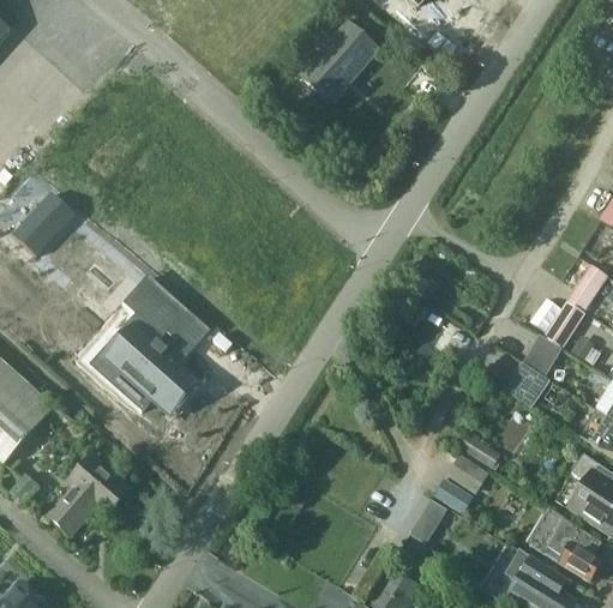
[(332,100),(378,47),(347,20),(301,72),(332,100)]
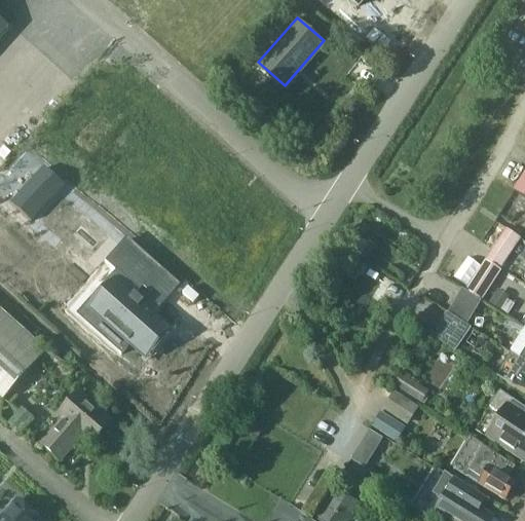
[(37,189),(53,171),(43,162),(9,200),(30,218),(46,198),(37,189)]
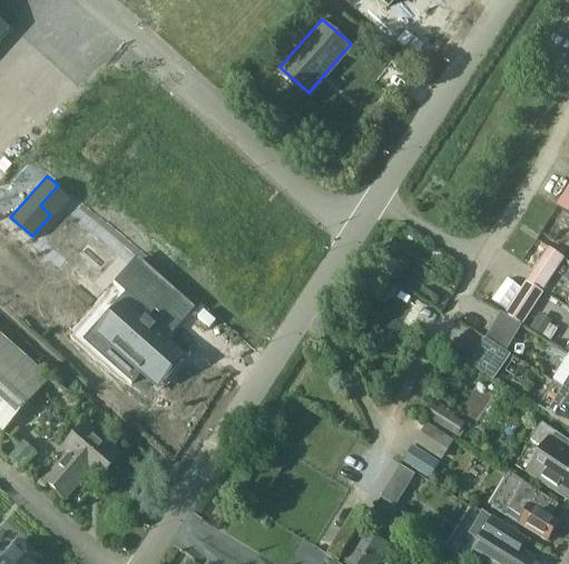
[(568,179),(556,201),(568,209),(568,179)]
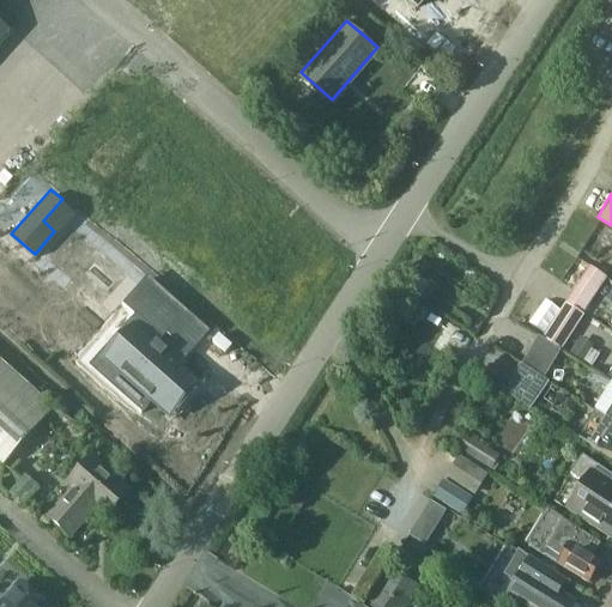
[(611,266),(611,263),(611,226),(594,255),(611,266)]
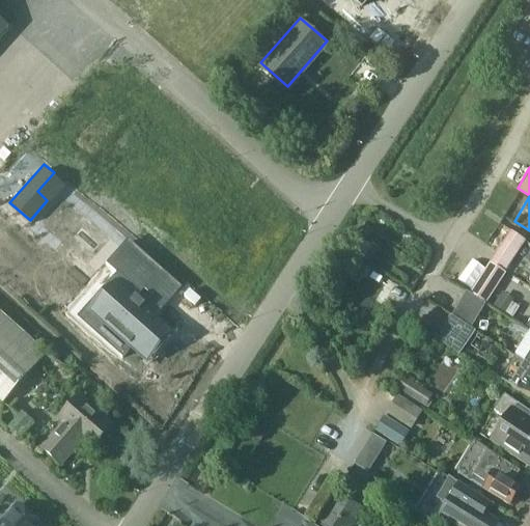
[(513,256),(525,238),(509,227),(497,246),(513,256)]
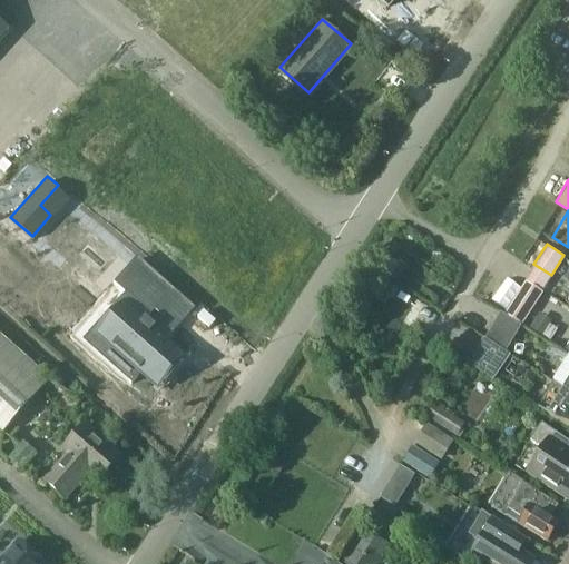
[(521,322),(542,289),(525,278),(503,310),(521,322)]
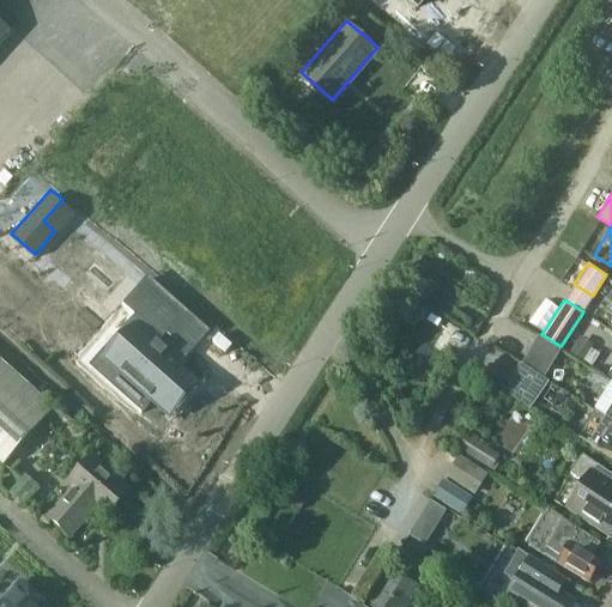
[(107,369),(165,417),(193,383),(134,335),(107,369)]
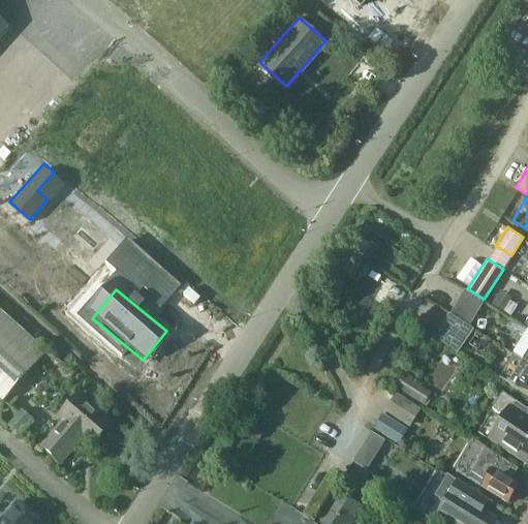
[(48,349),(0,307),(0,397),(3,399),(48,349)]
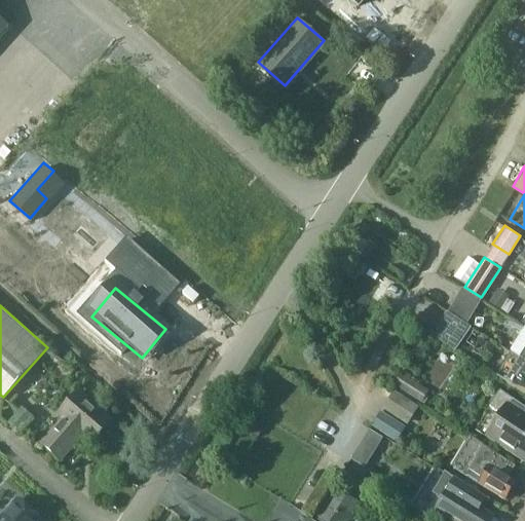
[(524,326),(511,348),(521,355),(524,358),(524,326)]
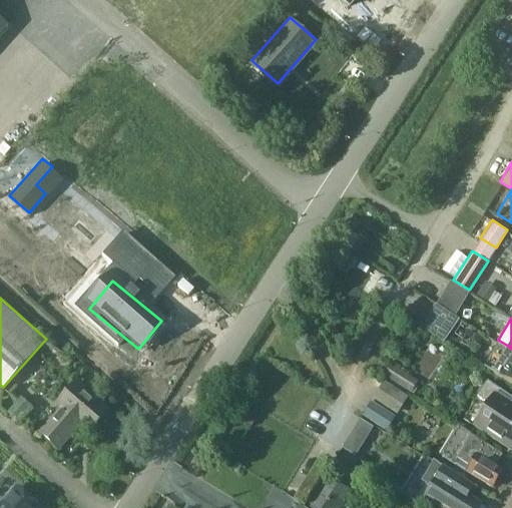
[(511,349),(508,346),(498,340),(484,364),(493,370),(511,381),(511,349)]
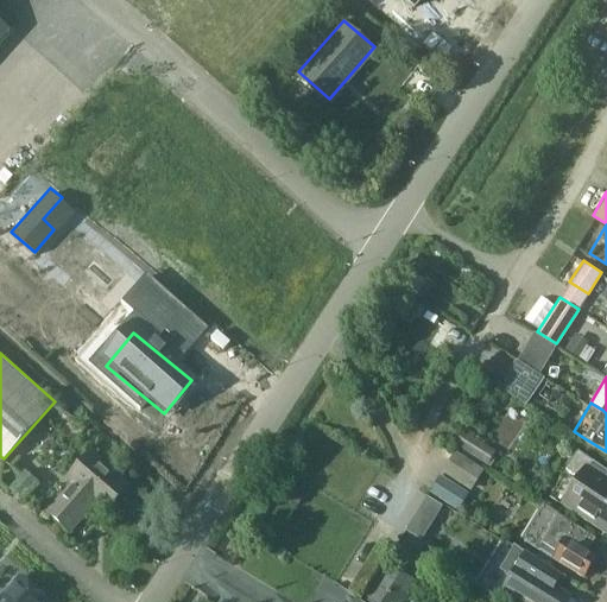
[(494,448),(462,428),(454,441),(486,461),(494,448)]
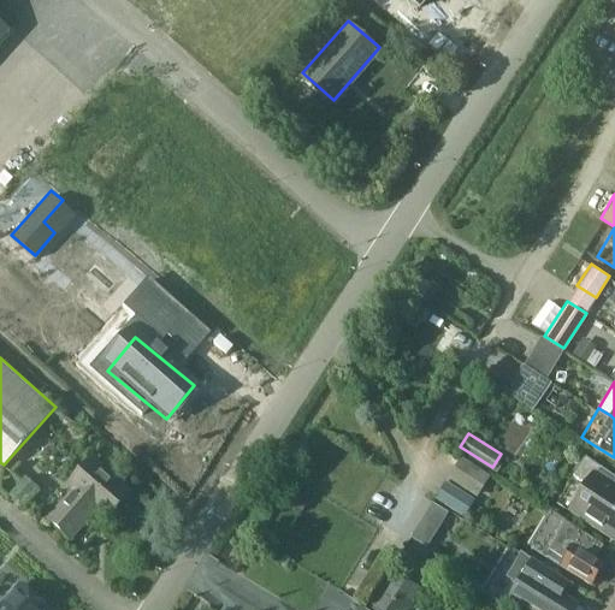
[(107,514),(129,487),(89,454),(67,480),(74,484),(47,515),(70,533),(95,503),(107,514)]
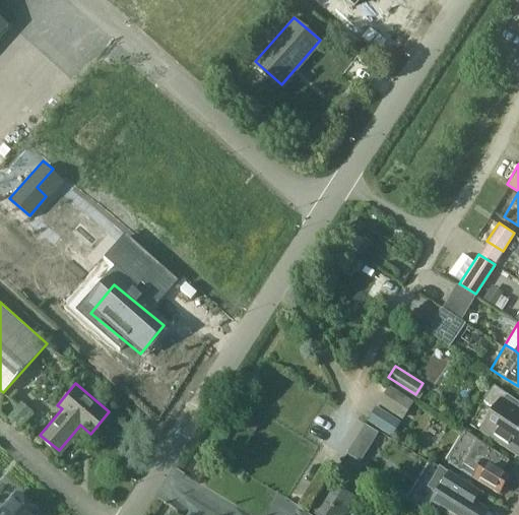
[(517,451),(518,448),(518,399),(494,383),(469,421),(517,451)]
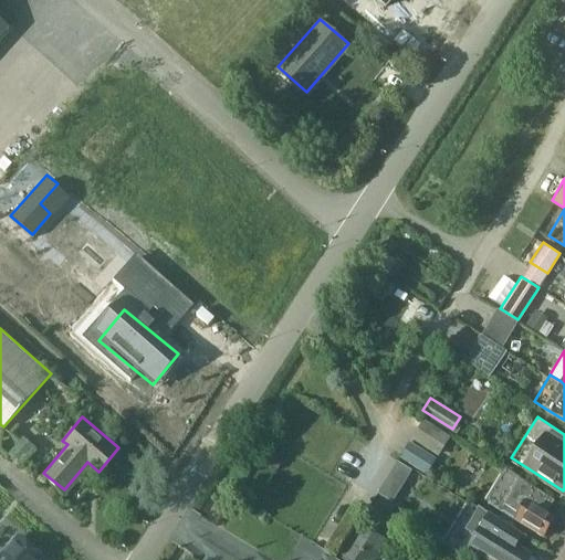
[(425,419),(415,434),(437,448),(447,433),(425,419)]
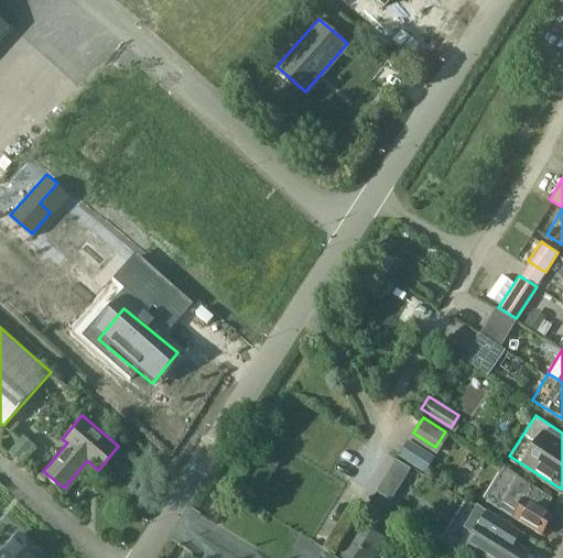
[(409,439),(401,451),(423,466),(431,453),(409,439)]
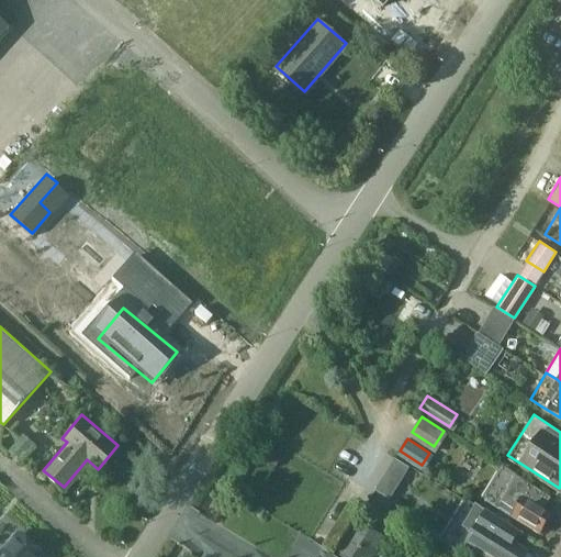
[(373,488),(388,496),(407,465),(393,456),(373,488)]
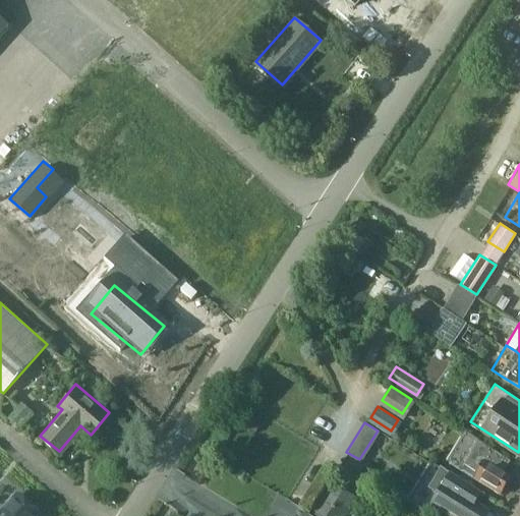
[(506,456),(465,433),(449,460),(501,491),(510,474),(499,467),(506,456)]
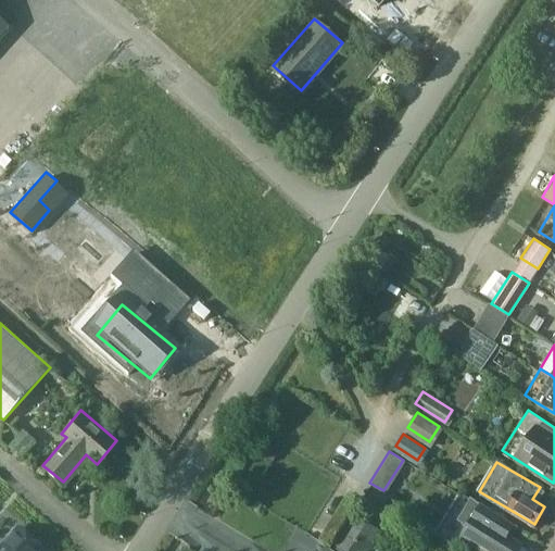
[(528,531),(480,502),(463,491),(437,534),(444,538),(454,543),(454,545),(459,535),(484,550),(516,550),(522,542),(503,530),(508,522),(528,534),(528,531)]
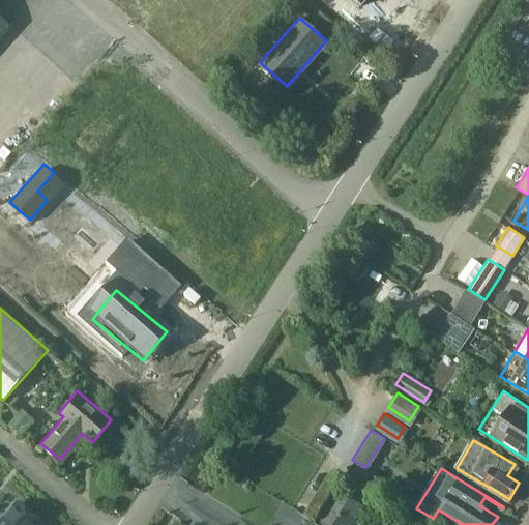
[(323,524),(348,524),(361,503),(336,488),(319,518),(321,518),(319,522),(323,524)]
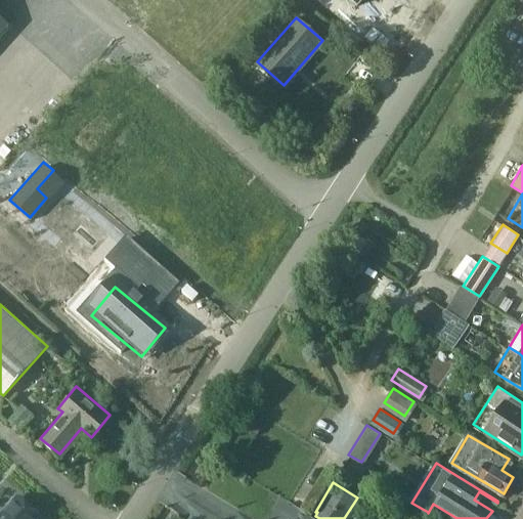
[(17,493),(0,512),(0,518),(39,518),(42,516),(17,493)]
